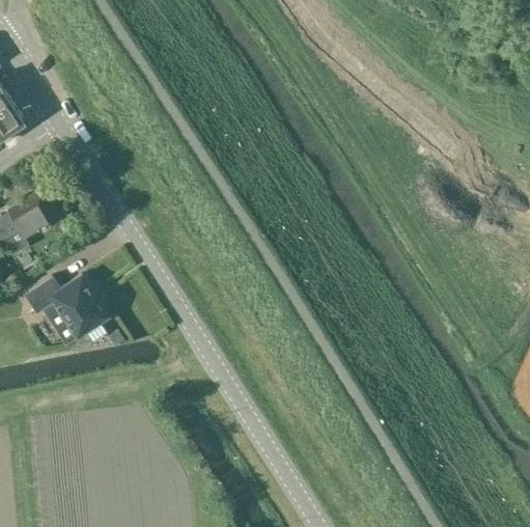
[(0,138),(24,123),(0,87),(0,138)]
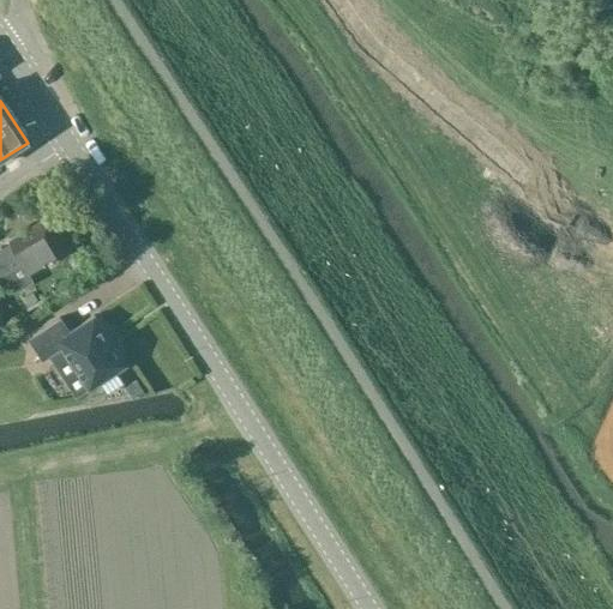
[(26,275),(66,251),(48,221),(8,243),(10,246),(0,251),(0,278),(22,267),(26,275)]
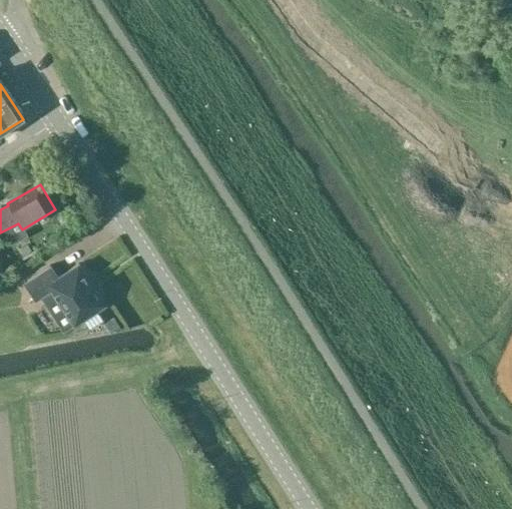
[(103,308),(77,268),(57,281),(50,269),(23,286),(35,303),(51,293),(73,327),(103,308)]
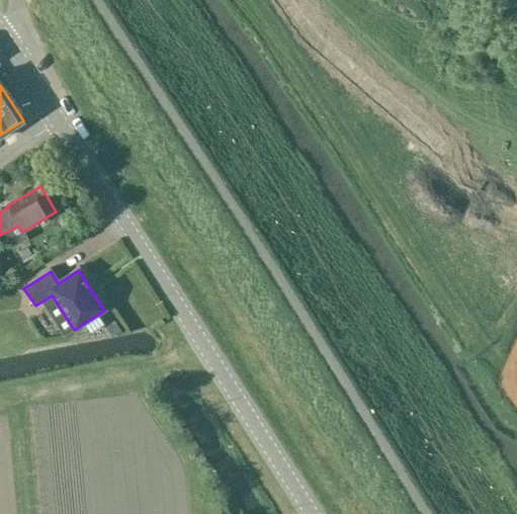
[(106,325),(109,341),(151,332),(147,317),(106,325)]
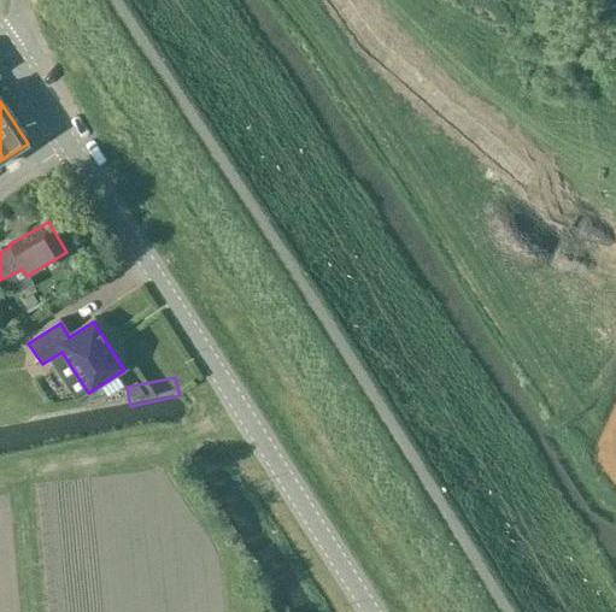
[(207,377),(195,384),(206,402),(218,395),(207,377)]
